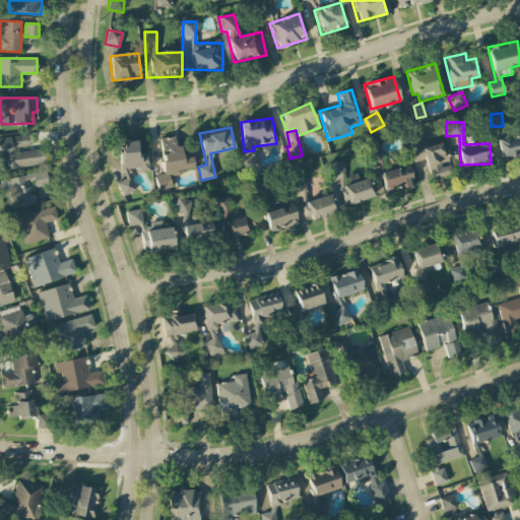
[(42,147),(30,149),(27,134),(0,138),(0,149),(3,171),(45,164),(42,147)]
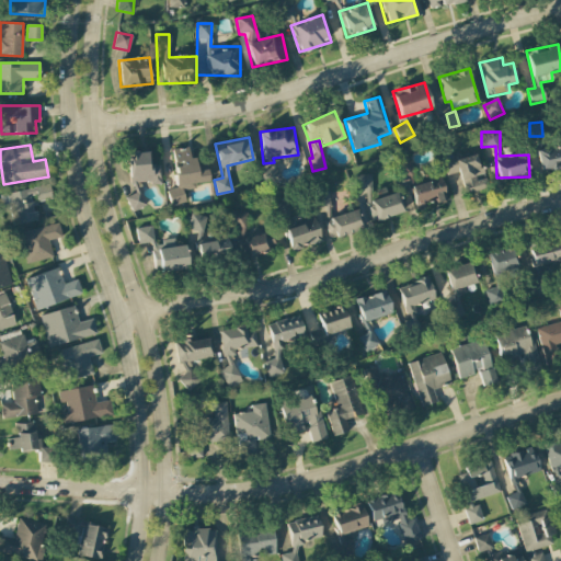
[(539,170),(560,167),(560,146),(537,149),(539,170)]
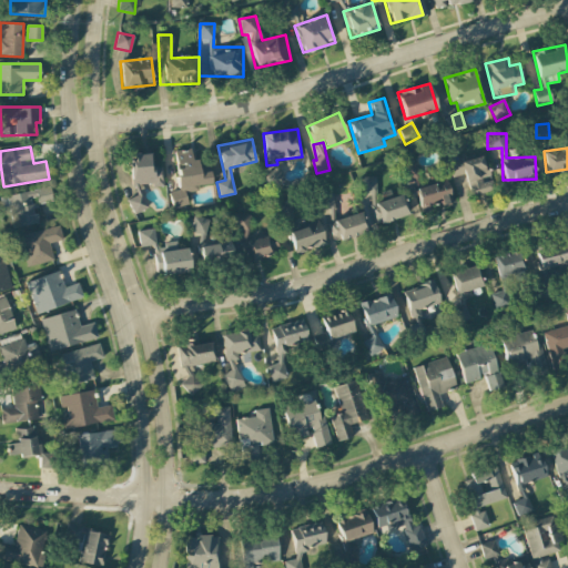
[(171,208),(186,206),(185,193),(199,192),(198,185),(211,184),(210,172),(199,173),(198,159),(192,160),(191,150),(174,151),(179,191),(170,192),(171,208)]
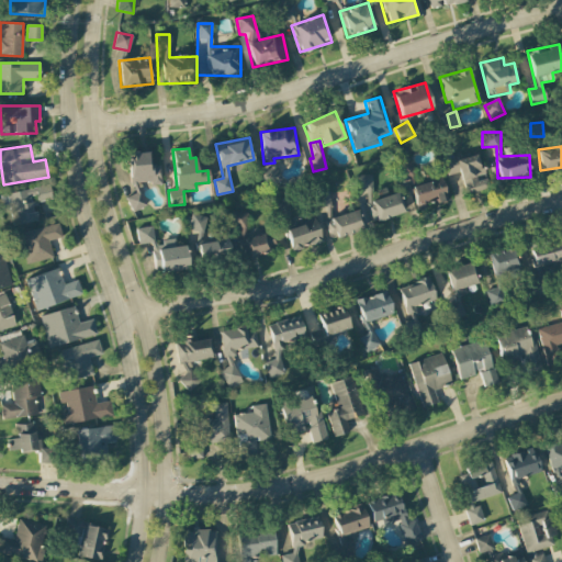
[(128,154),(130,184),(160,183),(160,165),(148,165),(147,153),(128,154)]
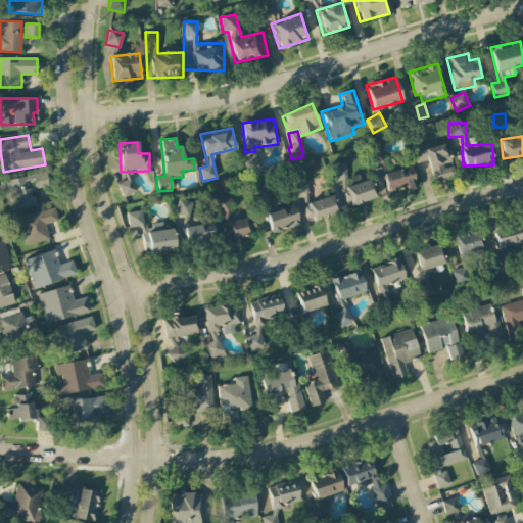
[(434,181),(456,175),(453,164),(450,164),(444,143),(413,151),(416,164),(429,161),(434,181)]
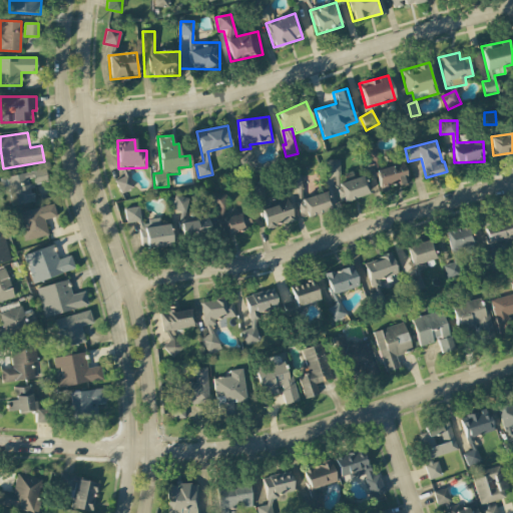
[(377,147),(364,147),(364,161),(377,161),(377,147)]
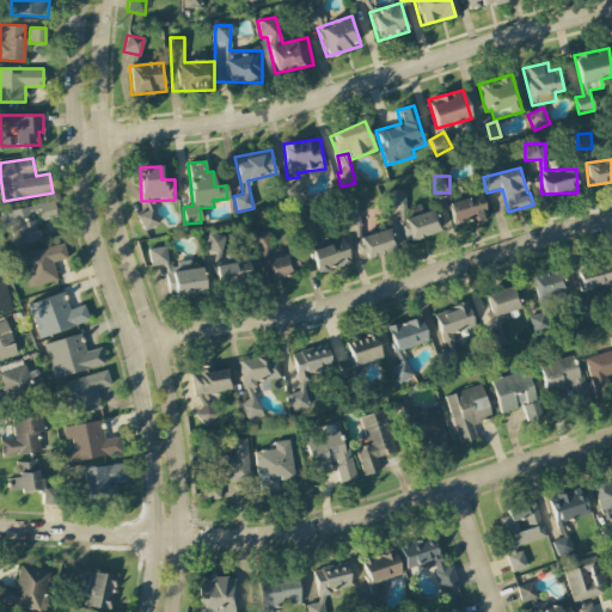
[(389,209),(405,209),(405,191),(387,191),(389,209)]
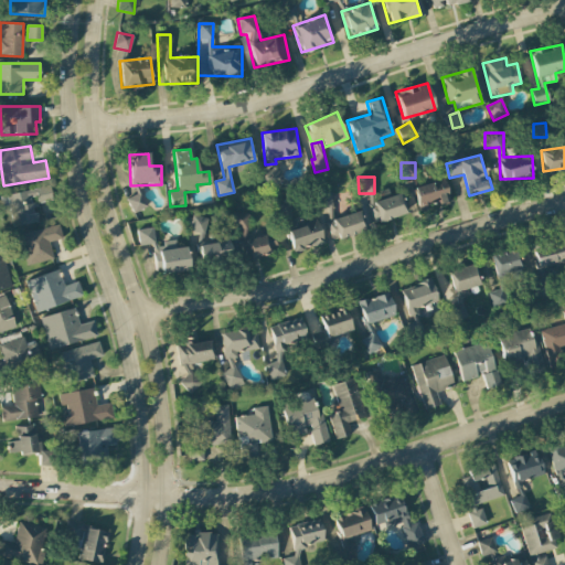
[(436,200),(438,205),(450,201),(444,179),(413,189),(418,205),(436,200)]
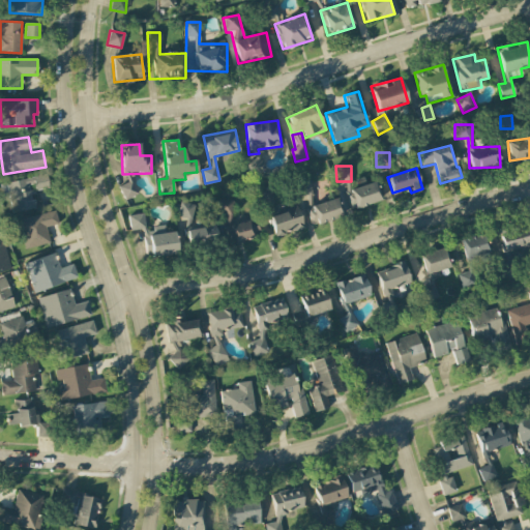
[(10,213),(37,208),(33,192),(49,188),(46,175),(5,183),(10,213)]
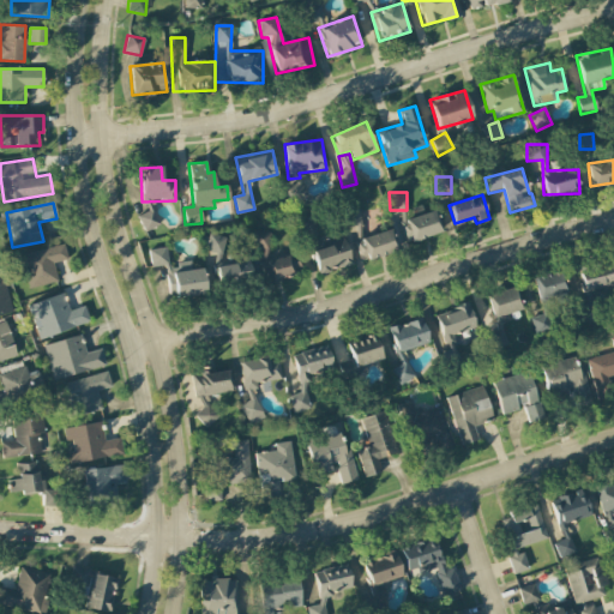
[(360,230),(361,211),(349,210),(348,229),(360,230)]
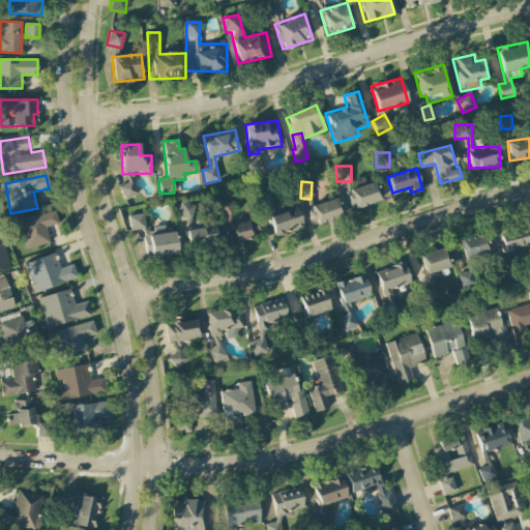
[(138,196),(134,182),(119,186),(123,200),(138,196)]
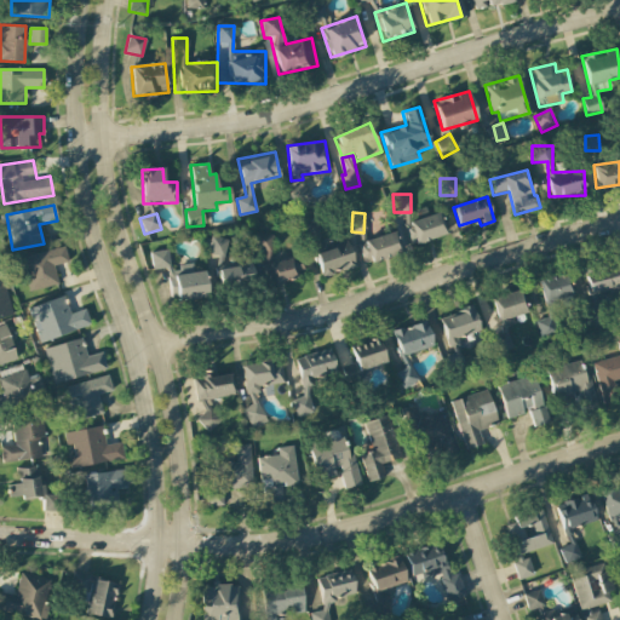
[(405,223),(411,245),(445,236),(438,214),(405,223)]
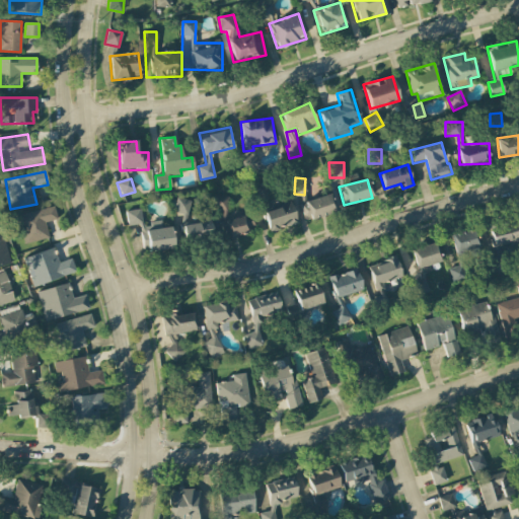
[(308,221),(336,212),(329,194),(302,203),(308,221)]
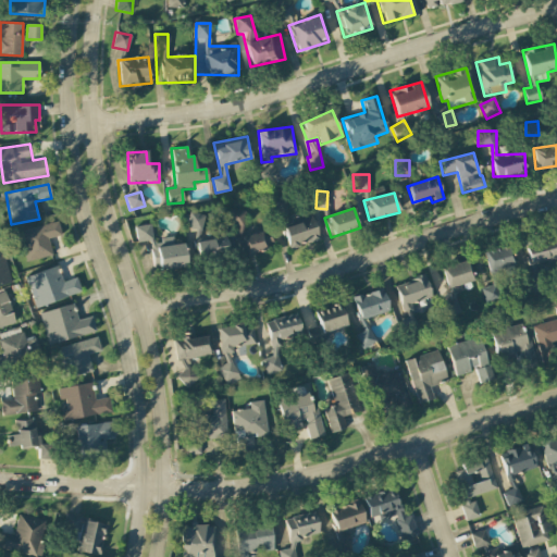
[(245,211),(232,210),(231,231),(244,231),(245,211)]
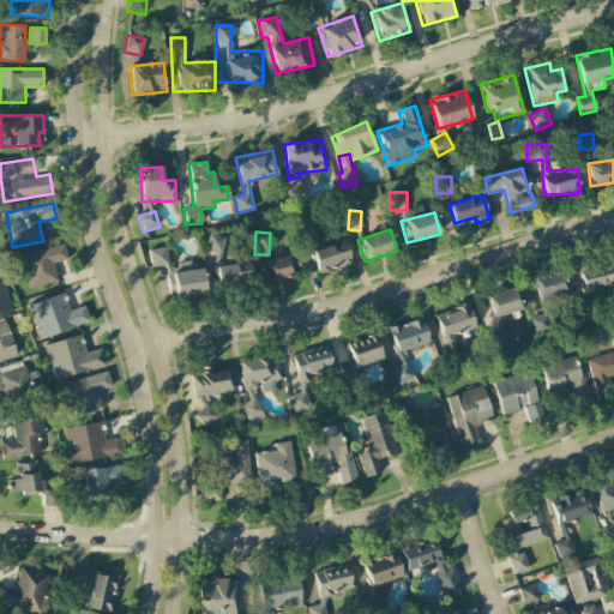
[(223,235),(206,236),(208,252),(216,252),(217,284),(251,282),(250,257),(224,258),(223,235)]
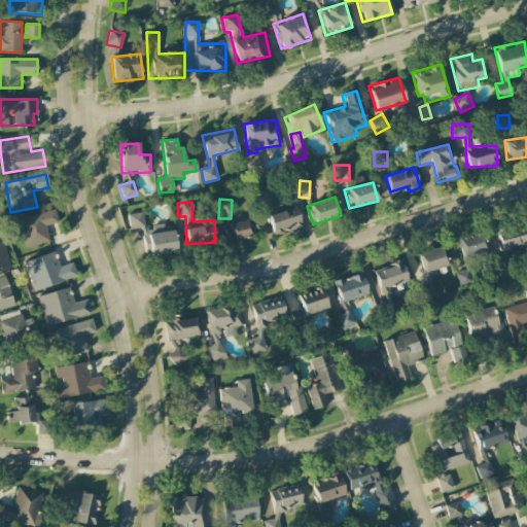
[(274,235),(302,227),(296,207),(268,214),(274,235)]
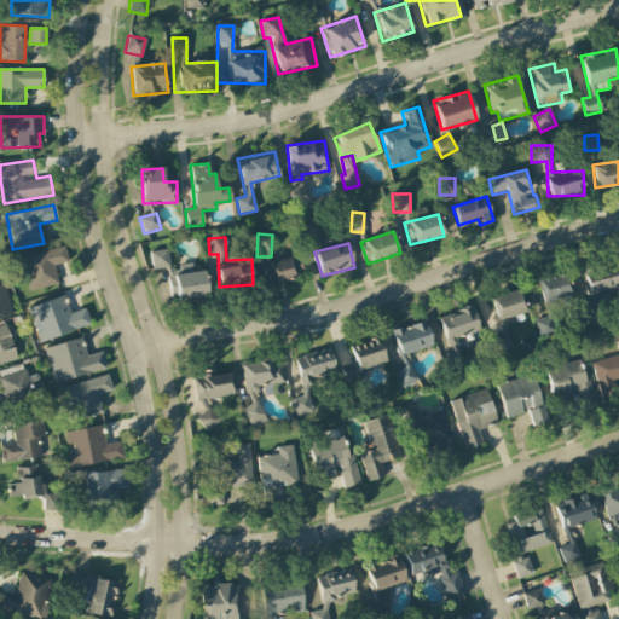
[(68,262),(64,247),(22,255),(30,291),(58,284),(53,265),(68,262)]
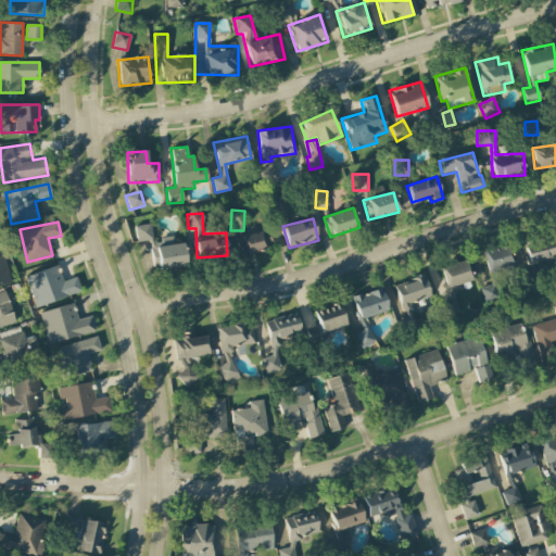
[(187,266),(184,243),(174,244),(173,238),(152,240),(151,224),(135,226),(137,242),(149,241),(152,270),(187,266)]
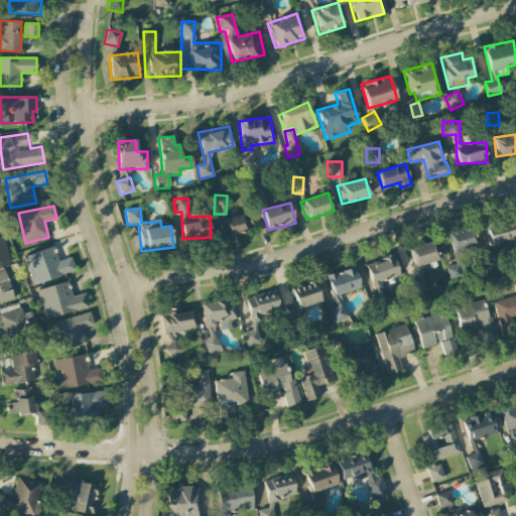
[(253,228),(249,213),(223,220),(227,235),(253,228)]
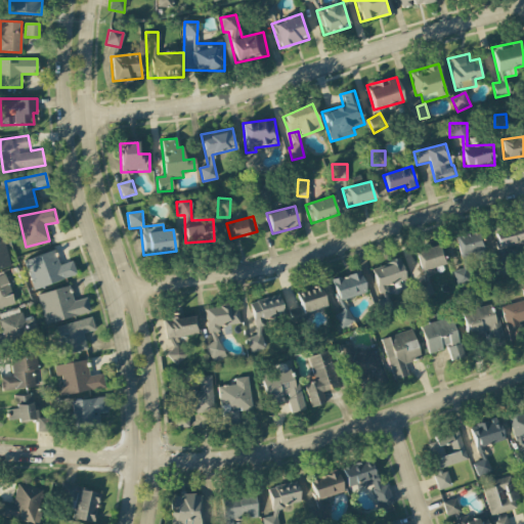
[(523,224),(494,228),(497,249),(523,245),(523,224)]
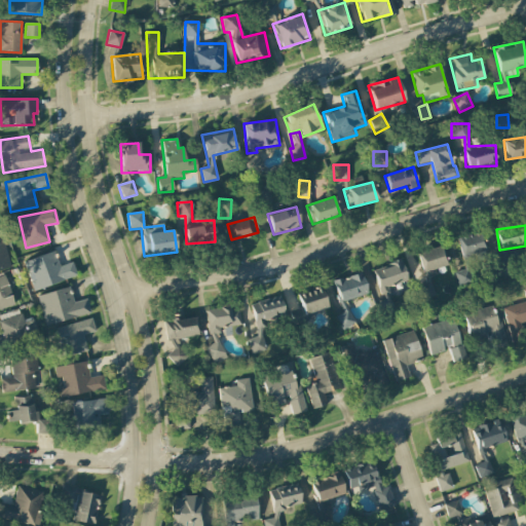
[(486,256),(478,231),(456,238),(463,262),(486,256)]
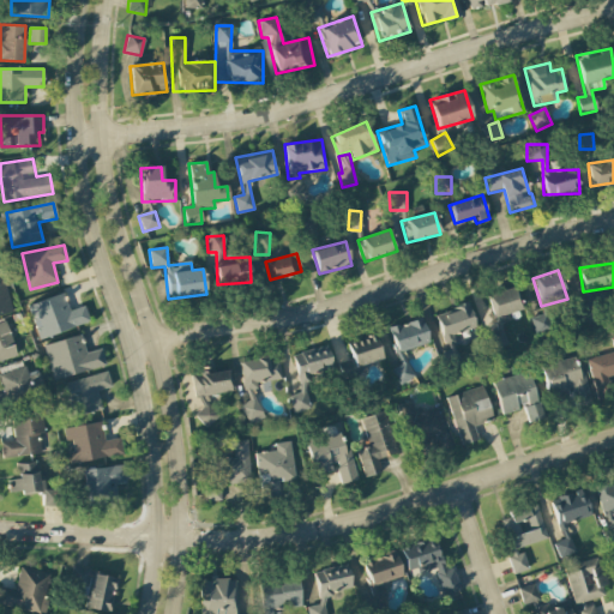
[(521,309),(515,288),(487,295),(494,318),(521,309)]
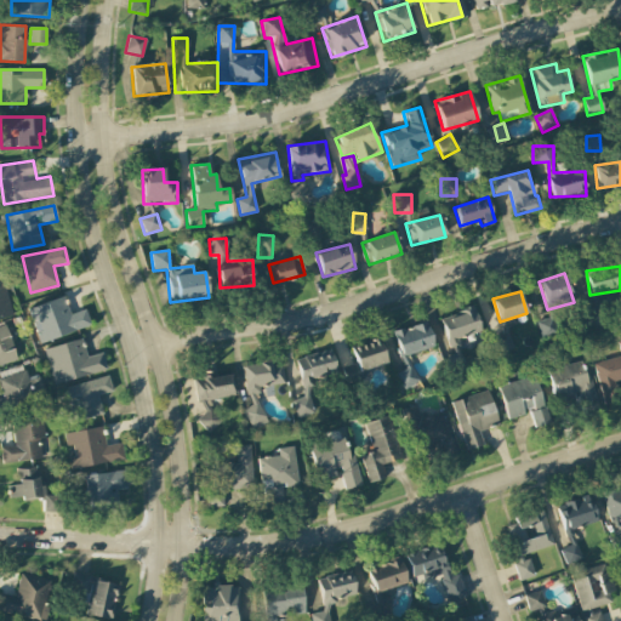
[(27,309),(39,343),(91,326),(85,309),(70,314),(64,296),(27,309)]
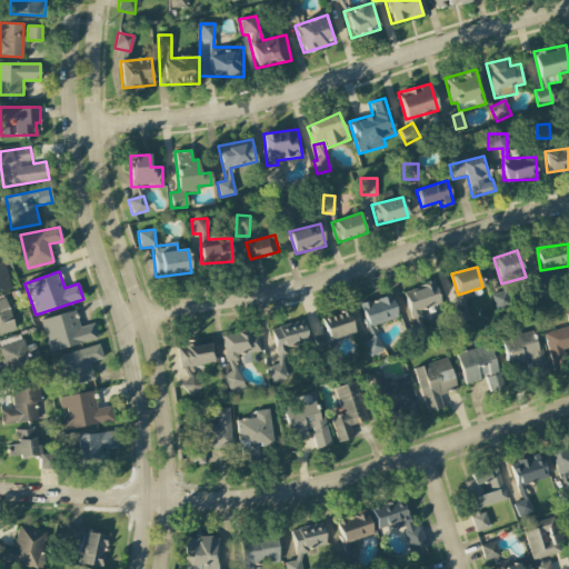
[(412,320),(421,317),(419,311),(441,305),(433,282),(403,292),(412,320)]
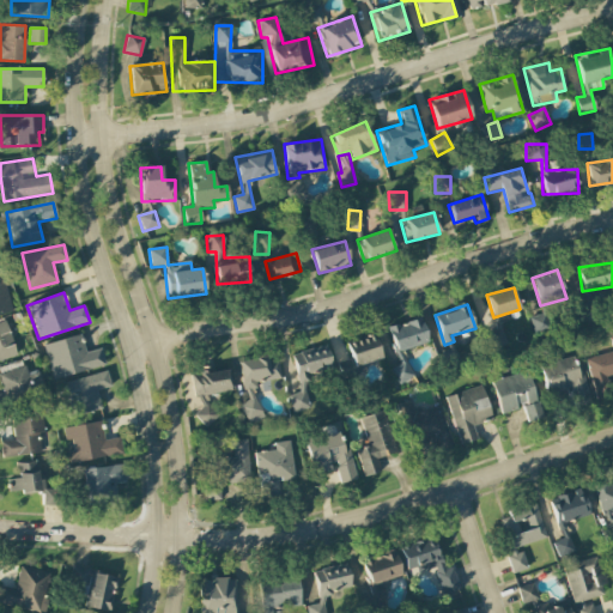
[(553,332),(546,313),(529,319),(535,338),(553,332)]
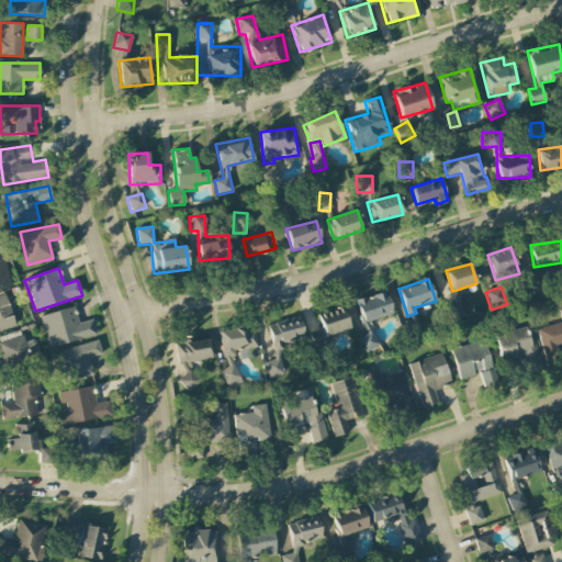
[(393,313),(385,291),(355,302),(363,324),(393,313)]
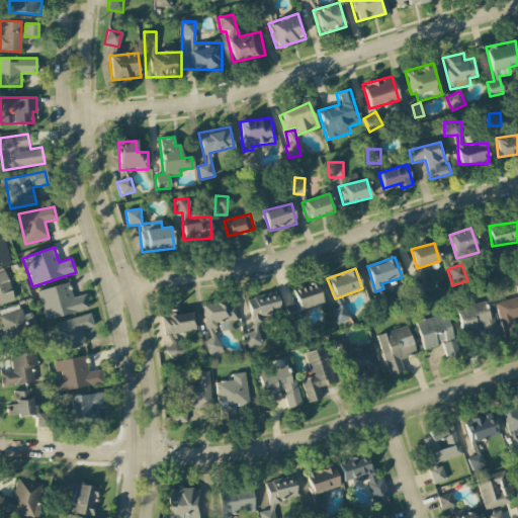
[(323,304),(316,282),(292,290),(299,311),(323,304)]
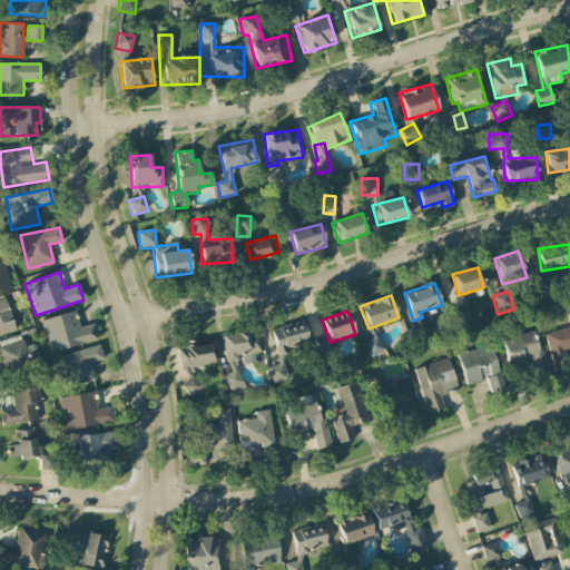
[(94,324),(79,327),(76,312),(41,320),(49,352),(98,341),(94,324)]
